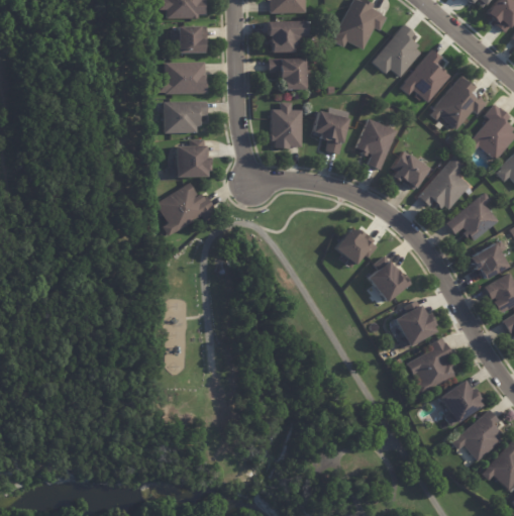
[(206,0),(207,13),(199,13),(200,18),(169,18),(169,9),(161,9),(161,0),(206,0)]
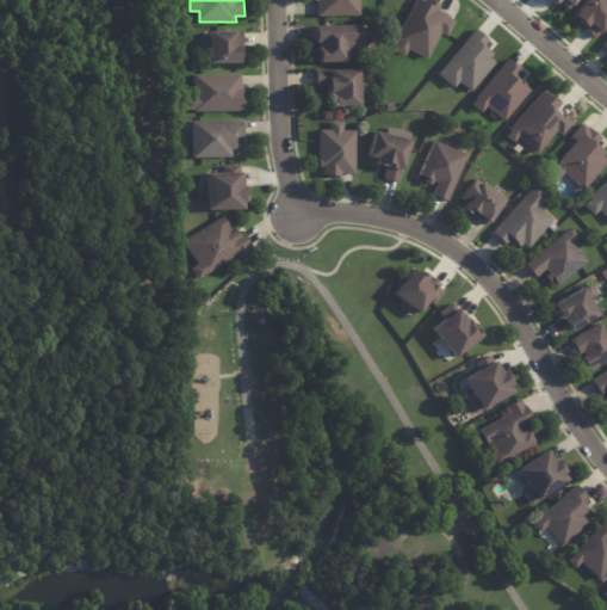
[(320,13),(320,0),(361,0),(361,14),(320,14),(320,13)]
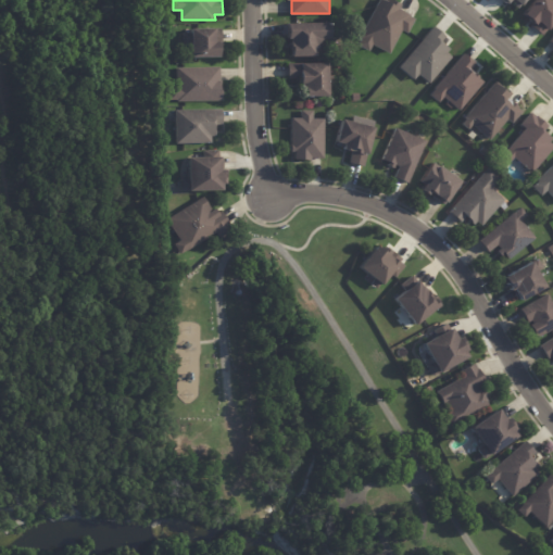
[(396,0),(398,1),(403,3),(401,8),(411,13),(411,14),(416,16),(409,32),(403,28),(390,51),(374,42),(369,49),(359,43),(363,37),(361,36),(379,0),(396,0)]
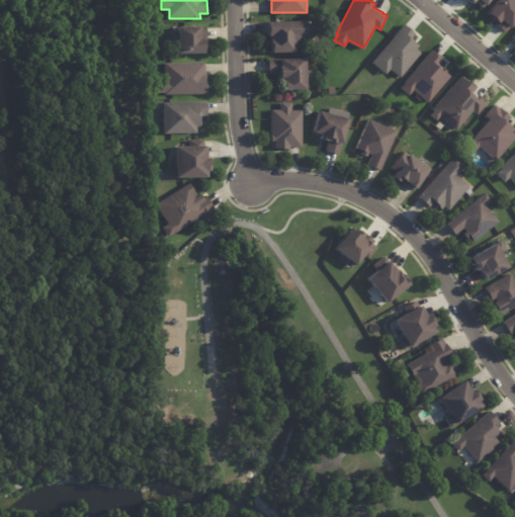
[(507,30),(514,20),(514,0),(497,0),(487,15),(507,30)]
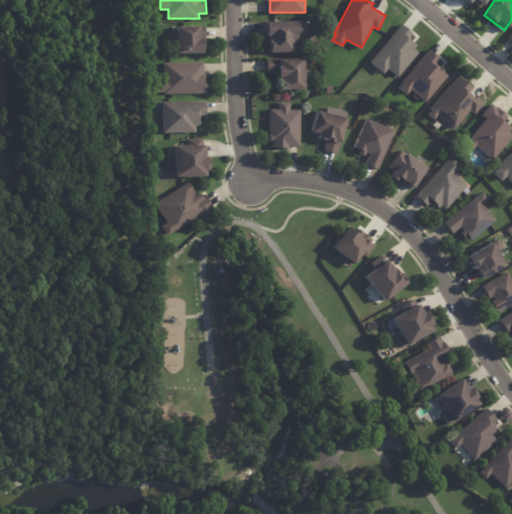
[(306,34),(301,34),(301,50),(270,50),(270,33),(267,33),(267,20),(306,19),(307,34),(306,34)]
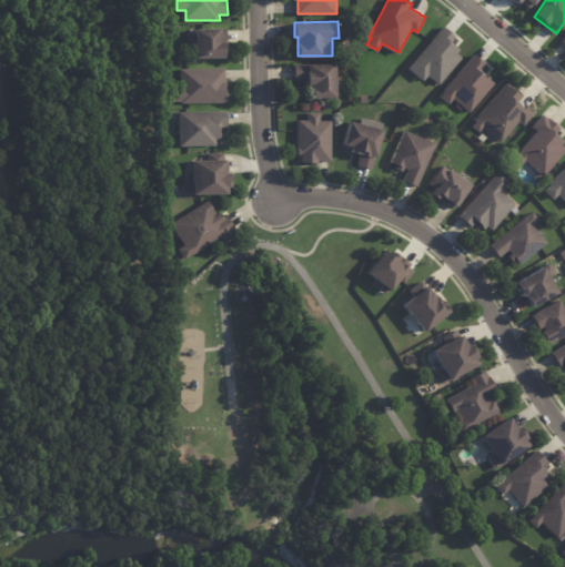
[(446,28),(456,37),(452,42),(460,50),(457,53),(463,58),(439,84),(429,76),(423,81),(409,68),(444,27),(446,28)]
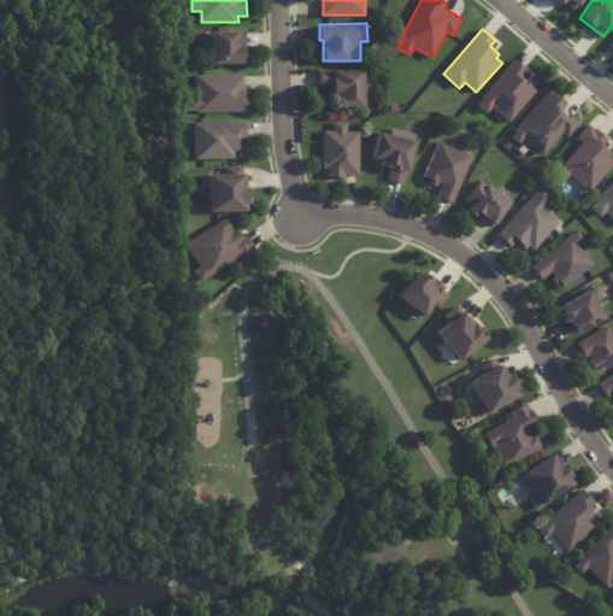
[(247,33),(247,47),(241,47),(241,62),(211,62),(211,48),(205,48),(205,35),(210,35),(210,30),(247,30),(247,33)]
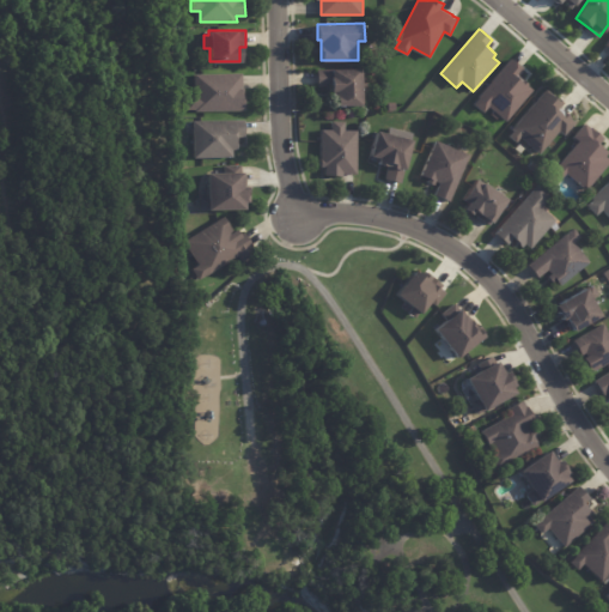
[(515,61),(525,71),(519,77),(530,85),(529,86),(534,91),(507,122),(489,107),(485,114),(474,105),(512,60),(515,61)]
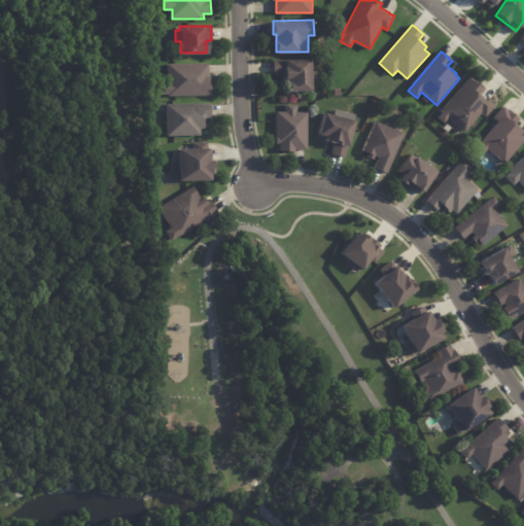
[(312,59),(312,90),(290,90),(290,83),(287,83),(287,78),(285,78),(285,74),(277,74),(277,59),(312,59)]
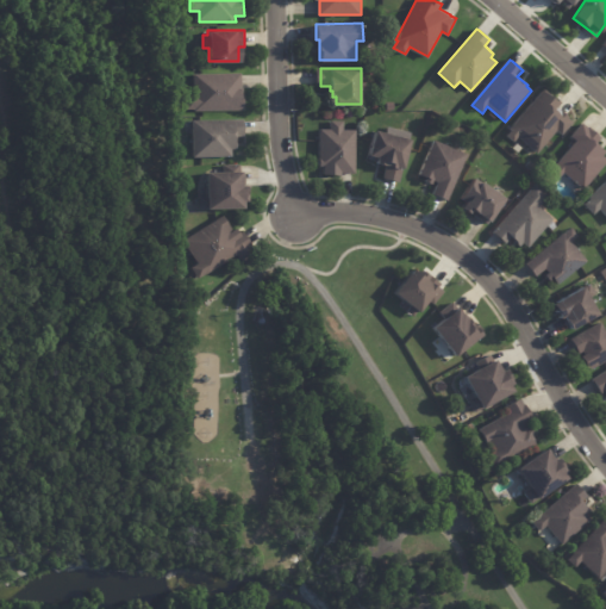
[(242,75),(242,93),(244,93),(244,109),(195,110),(195,107),(187,107),(187,94),(195,94),(194,73),(242,73),(242,75)]
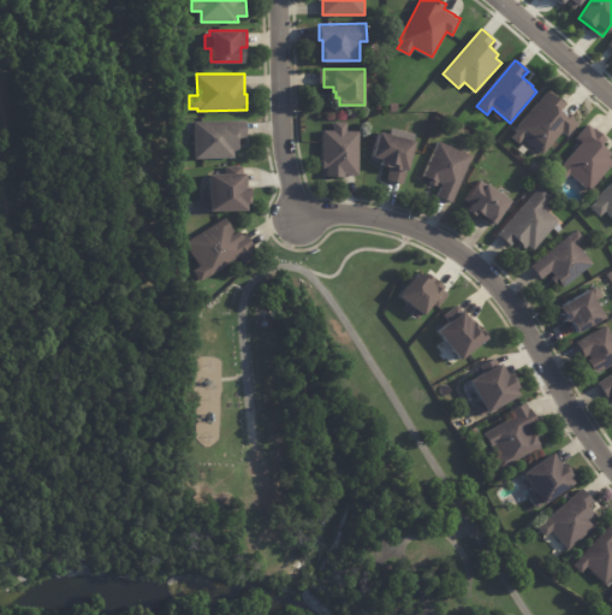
[(563,100),(566,104),(563,108),(578,123),(568,136),(563,131),(542,155),(523,137),(518,143),(512,137),(516,132),(515,130),(551,89),(563,100)]
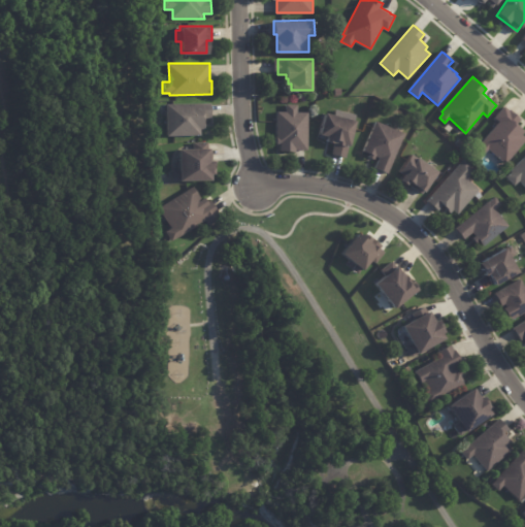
[(211,105),(211,117),(205,117),(205,128),(201,128),(201,134),(168,135),(167,103),(211,102),(211,105)]
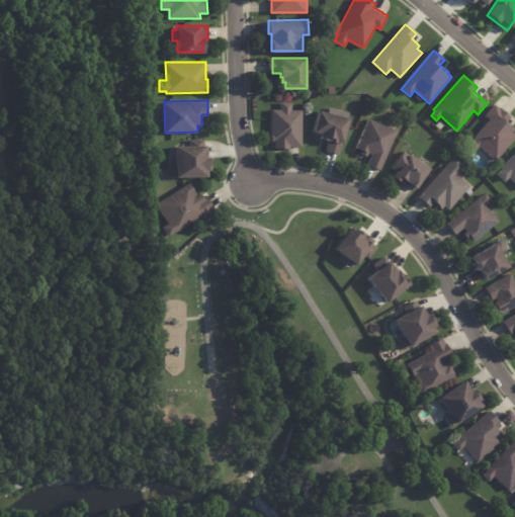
[(303,146),(290,146),(290,148),(276,147),(276,140),(272,140),(273,108),(282,109),(282,101),(293,101),(293,109),(304,109),(303,146)]
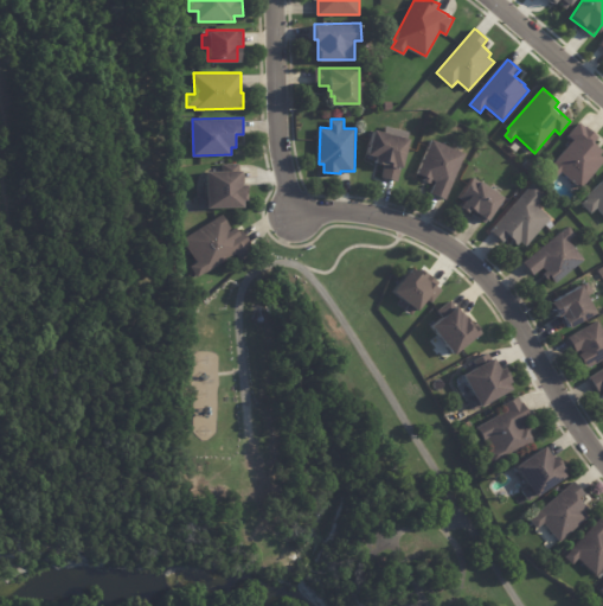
[(582,122),(587,127),(587,125),(600,136),(595,141),(602,148),(602,153),(601,154),(602,155),(602,163),(581,187),(562,171),(557,177),(551,171),(555,165),(553,164),(575,140),(569,134),(581,121),(582,122)]
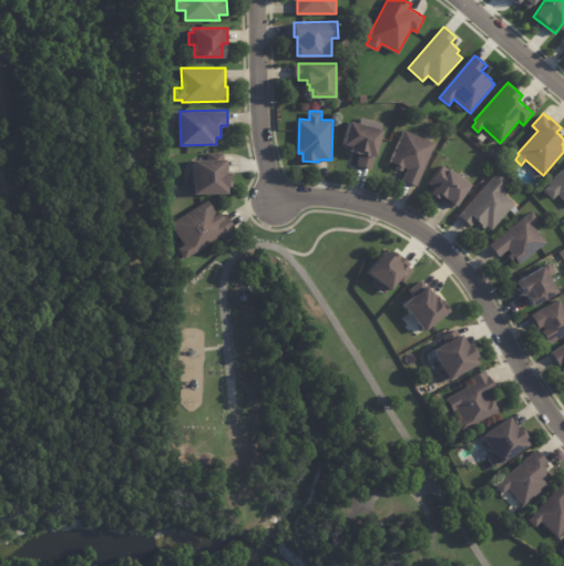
[(361,124),(382,130),(373,168),(359,165),(361,154),(349,151),(350,148),(344,147),(345,144),(344,143),(349,121),(361,124)]
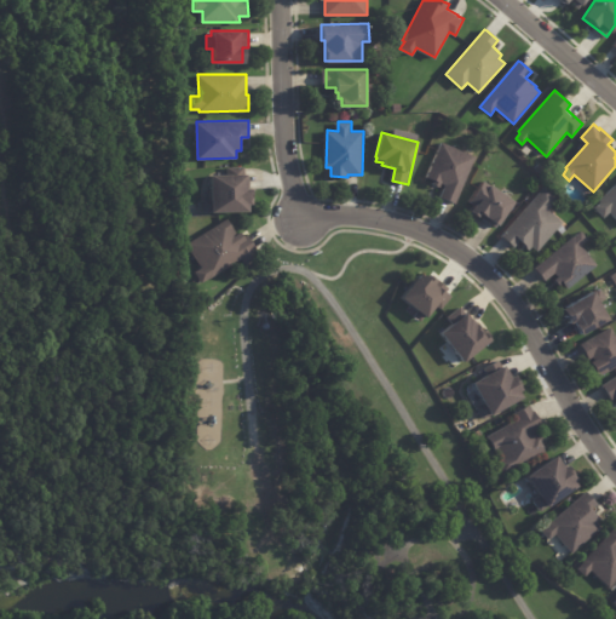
[(464,150),(477,156),(456,202),(442,196),(445,184),(441,183),(439,187),(433,183),(435,179),(427,177),(443,142),(464,150)]
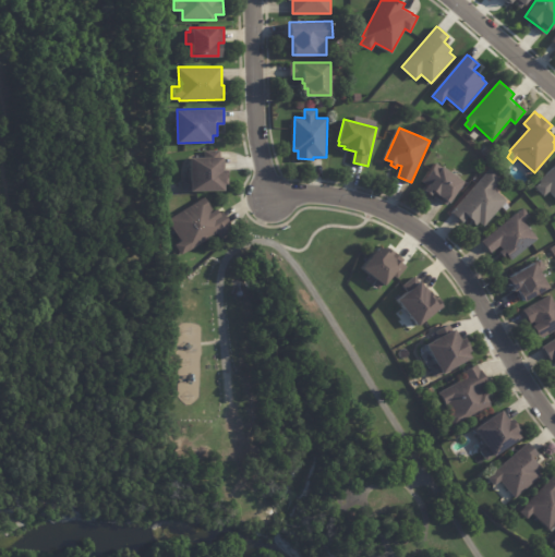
[(222,150),(222,169),(227,169),(227,183),(224,183),(224,190),(186,191),(186,179),(191,179),(190,157),(208,156),(208,150),(222,150)]
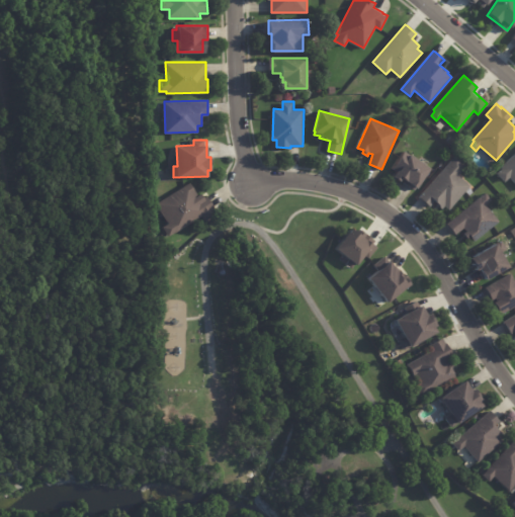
[(420,162),(430,169),(416,190),(408,185),(408,184),(401,179),(399,182),(392,178),(396,172),(394,170),(405,153),(420,162)]
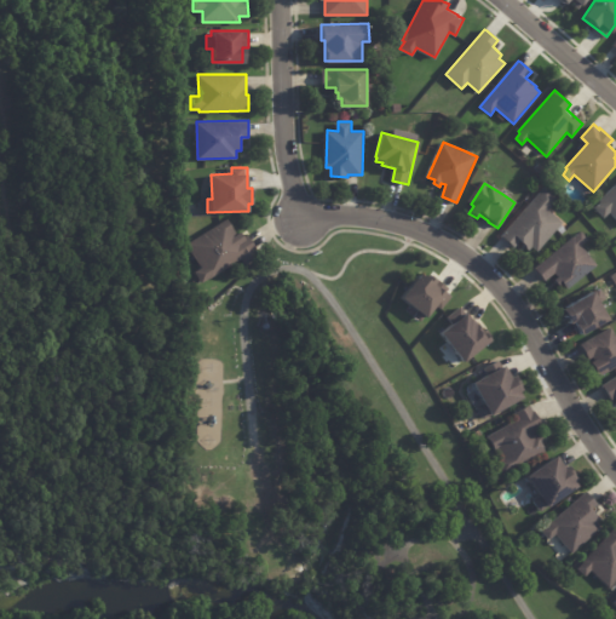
[(615,216),(611,211),(604,217),(596,207),(602,201),(599,200),(615,184),(615,216)]
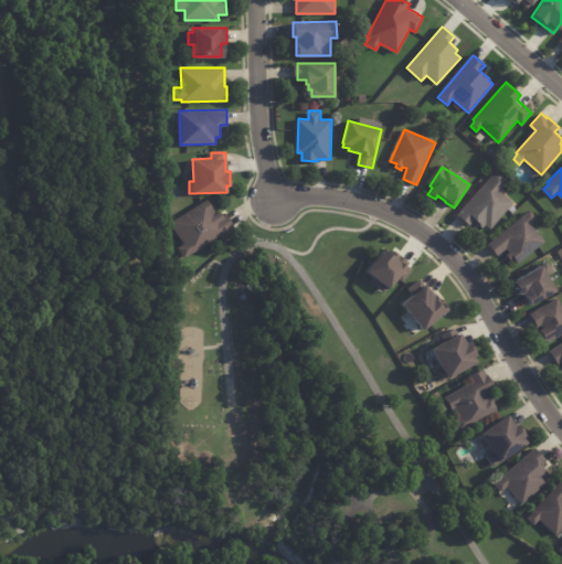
[(515,202),(491,229),(486,224),(483,227),(474,220),(469,225),(457,215),(498,170),(510,181),(501,191),(515,202)]
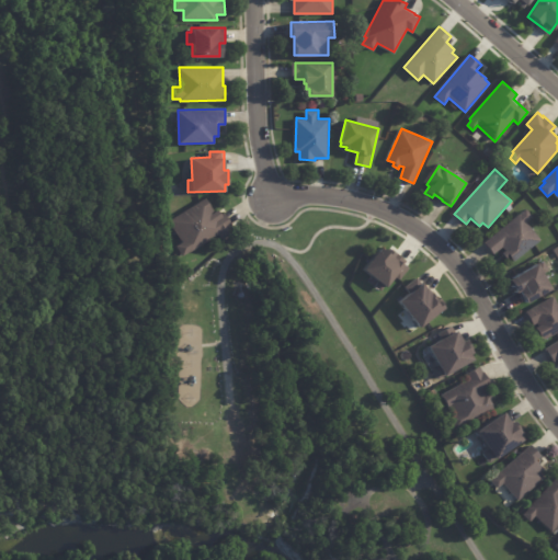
[(218,213),(219,215),(223,213),(235,231),(232,233),(221,240),(217,235),(184,256),(178,247),(183,242),(170,221),(205,198),(214,212),(216,209),(218,213)]
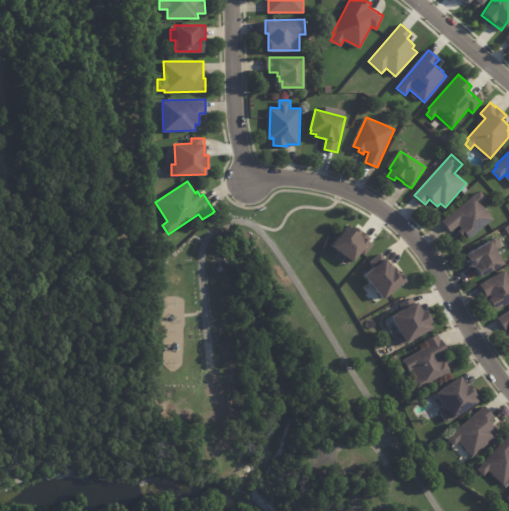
[(461,234),(458,230),(461,228),(458,225),(450,232),(442,221),(475,195),(480,191),(486,198),(481,202),(494,218),(469,238),(464,233),(462,235),(461,234)]
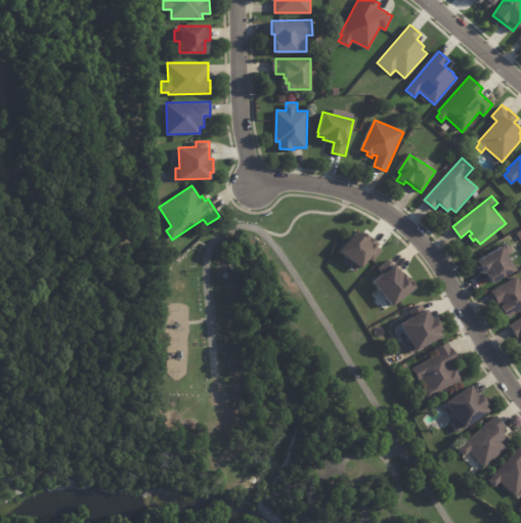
[(364,234),(368,237),(366,241),(370,243),(373,237),(381,245),(380,247),(384,251),(375,262),(370,257),(357,272),(352,268),(354,264),(339,252),(355,231),(359,235),(362,232),(364,234)]
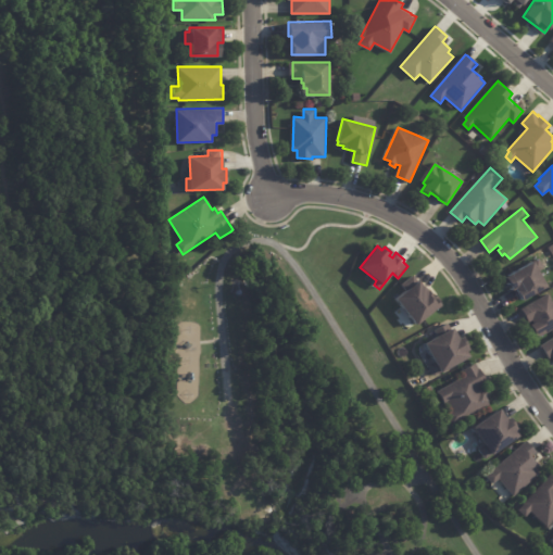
[(547,286),(520,300),(514,289),(512,290),(504,277),(533,261),(533,262),(541,259),(545,267),(539,272),(547,286)]
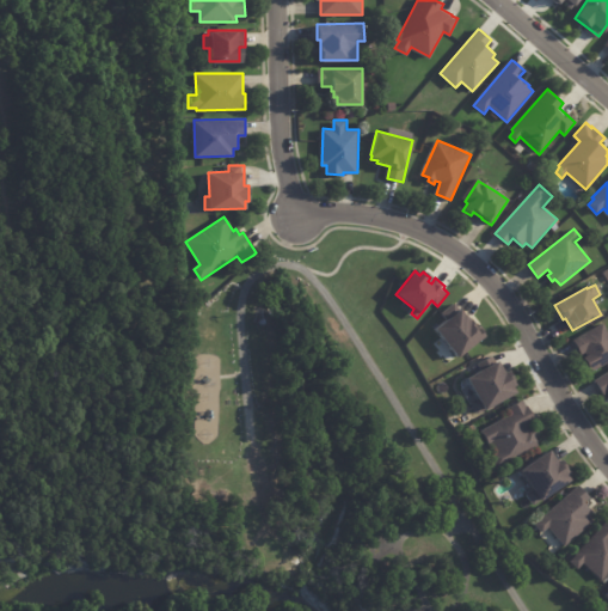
[(471,321),(474,325),(477,323),(481,329),(480,330),(485,336),(456,356),(435,329),(460,309),(465,315),(466,313),(471,321)]
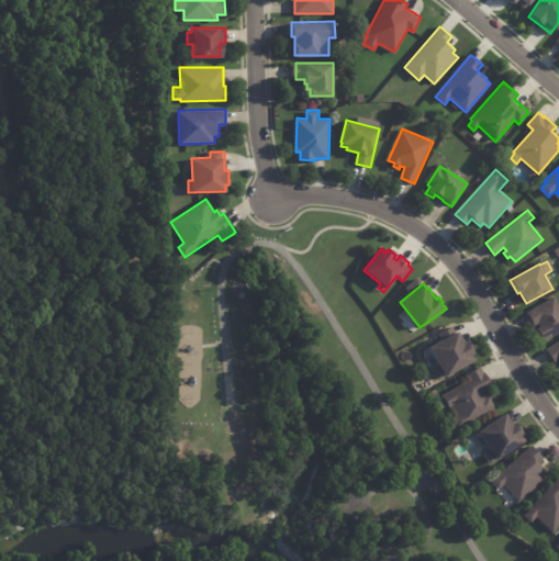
[(558,332),(543,341),(535,328),(538,326),(537,324),(534,325),(527,312),(555,296),(558,302),(558,332)]
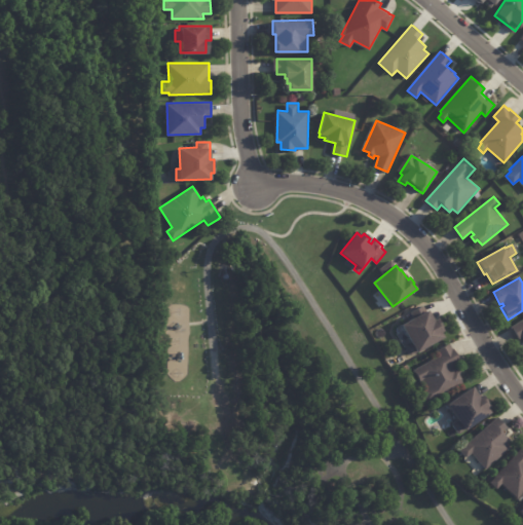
[(426,309),(427,309),(434,320),(437,317),(443,330),(441,332),(443,337),(411,354),(406,345),(410,342),(401,324),(414,316),(411,311),(420,307),(422,311),(426,309)]
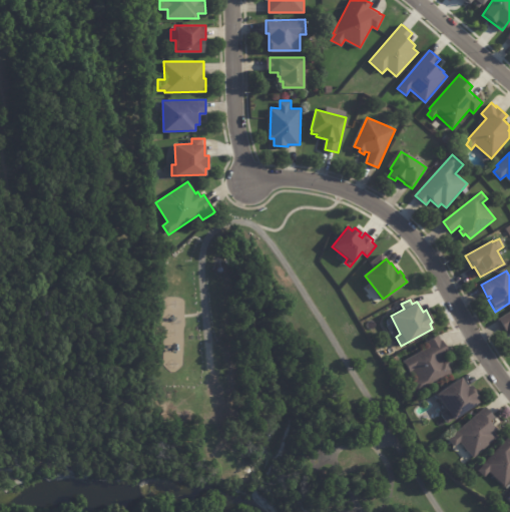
[(509,328),(506,330),(498,319),(509,311),(509,328)]
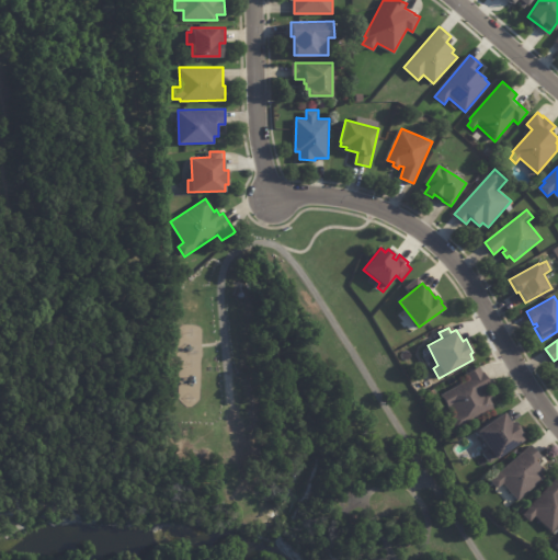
[(481,367),(484,372),(485,370),(491,384),(484,388),(486,392),(489,391),(492,399),(490,400),(494,408),(456,430),(450,418),(456,414),(451,404),(448,407),(442,395),(469,378),(466,373),(480,365),(481,367)]
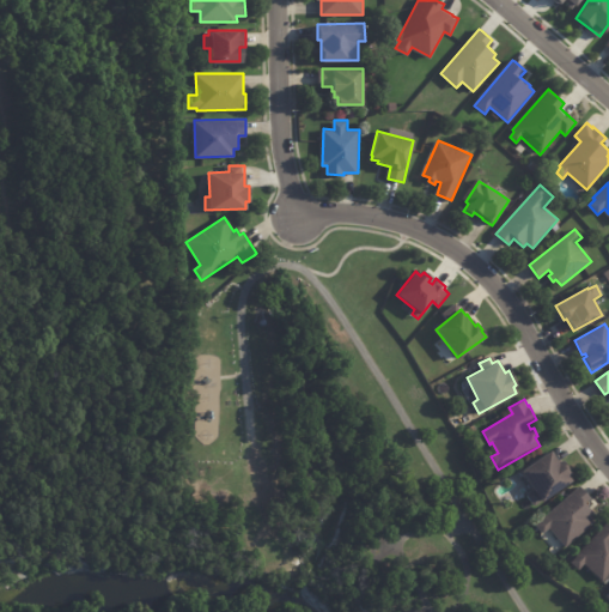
[(552,453),(558,462),(560,460),(570,473),(566,474),(571,480),(535,504),(528,494),(533,490),(519,471),(549,450),(552,453)]
